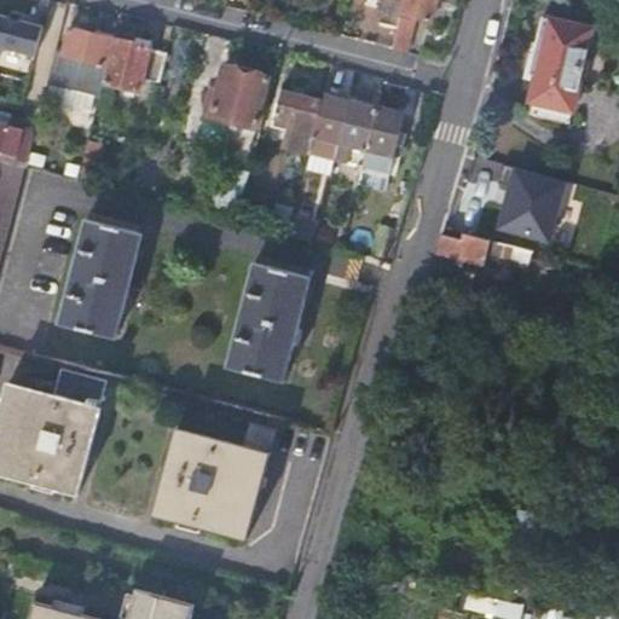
[(400,13),(405,15),(409,0),(385,0),(380,22),(397,28),(400,13)]
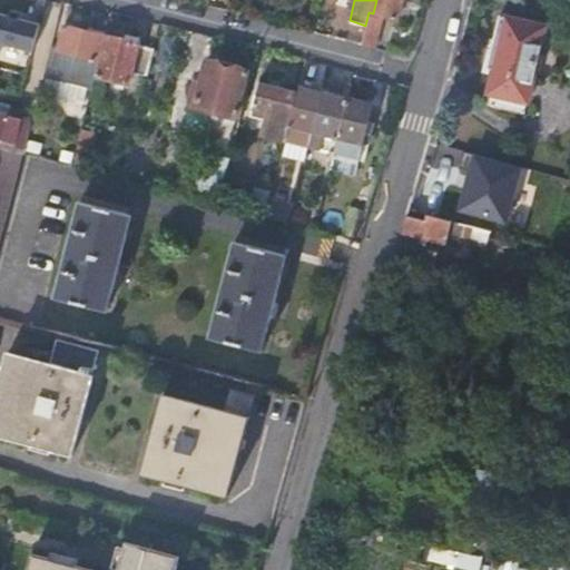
[(396,20),(401,0),(376,0),(373,13),(384,17),(396,20)]
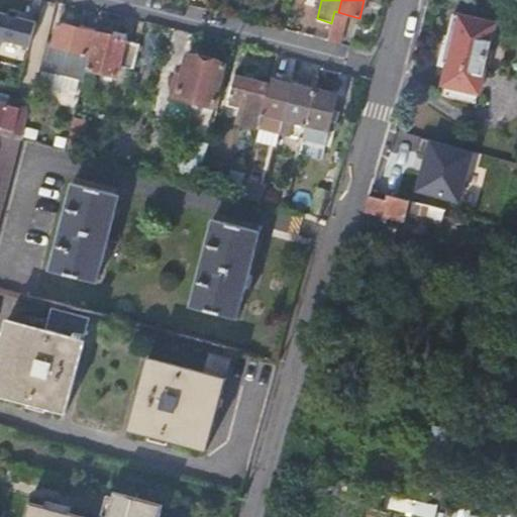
[(327,40),(341,43),(348,15),(338,12),(334,11),(331,23),(327,40)]
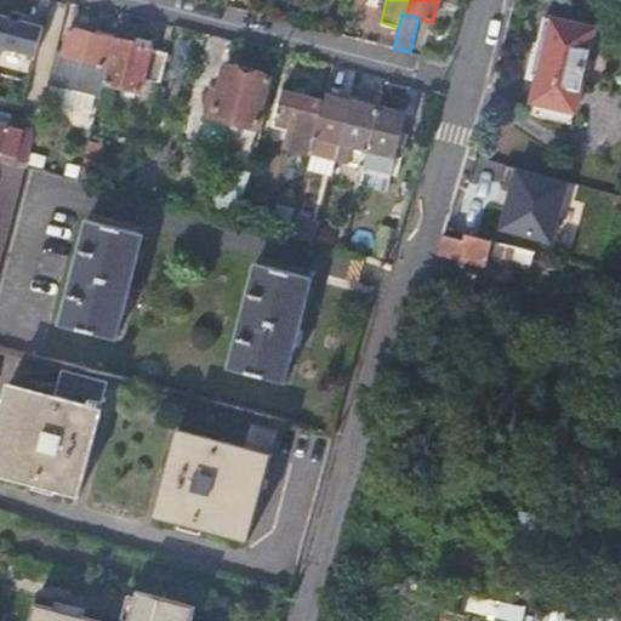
[(592,28),(542,17),(536,44),(543,45),(533,100),(574,109),(592,28)]
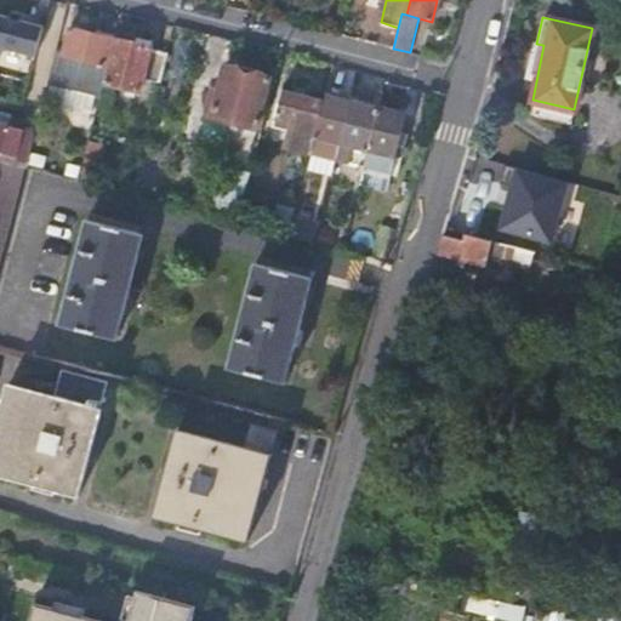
[(63,55),(56,52),(46,90),(98,103),(103,85),(114,41),(69,29),(63,55)]
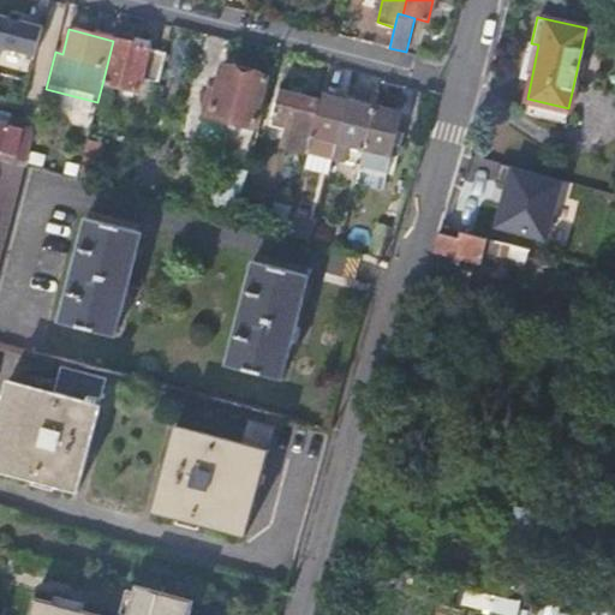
[(136,40),(135,46),(149,51),(151,43),(136,40)]
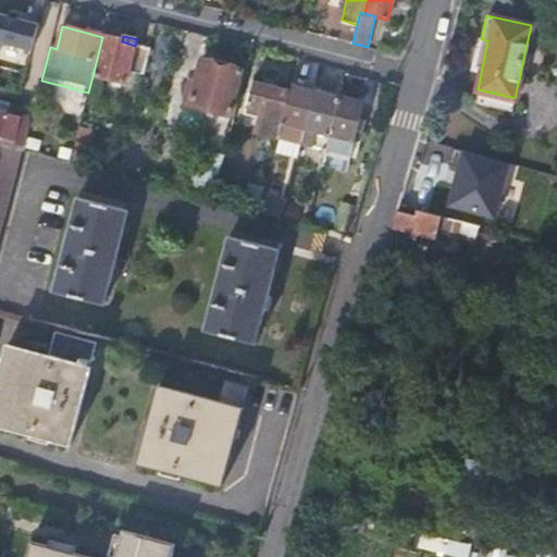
[(122,41),(102,37),(93,76),(125,85),(130,71),(144,75),(151,50),(135,46),(122,41)]
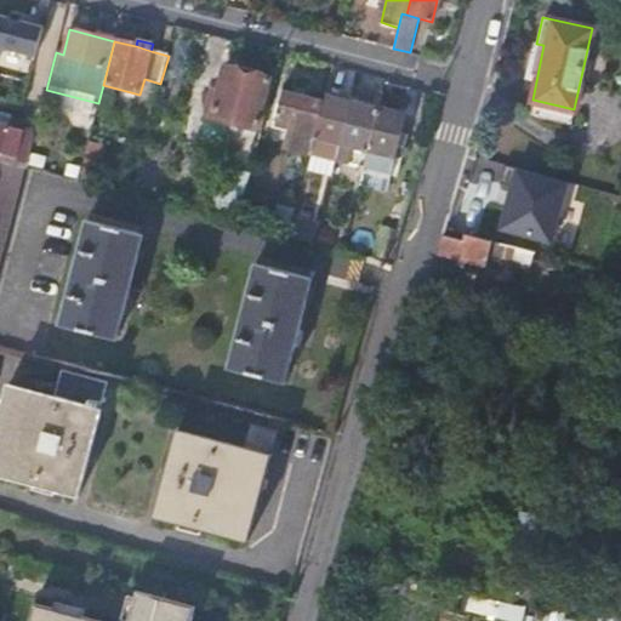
[(256,130),(268,80),(226,69),(212,119),(256,130)]
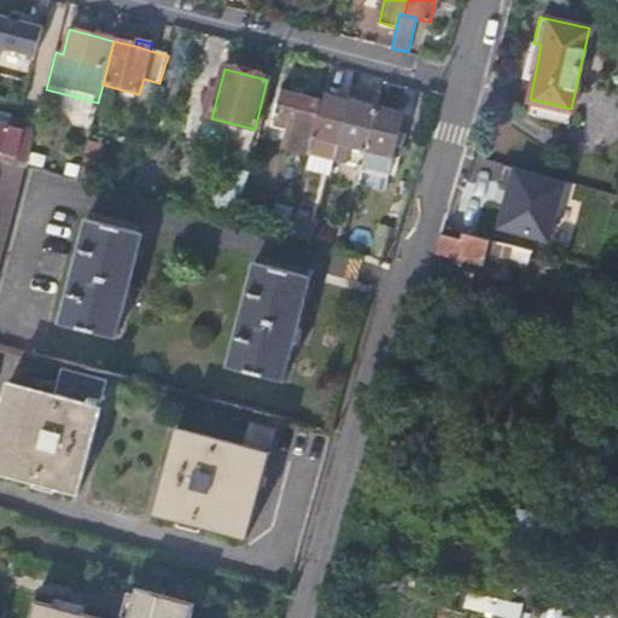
[(310,150),(325,101),(284,92),(273,127),(289,132),(285,146),(310,153),(310,150)]
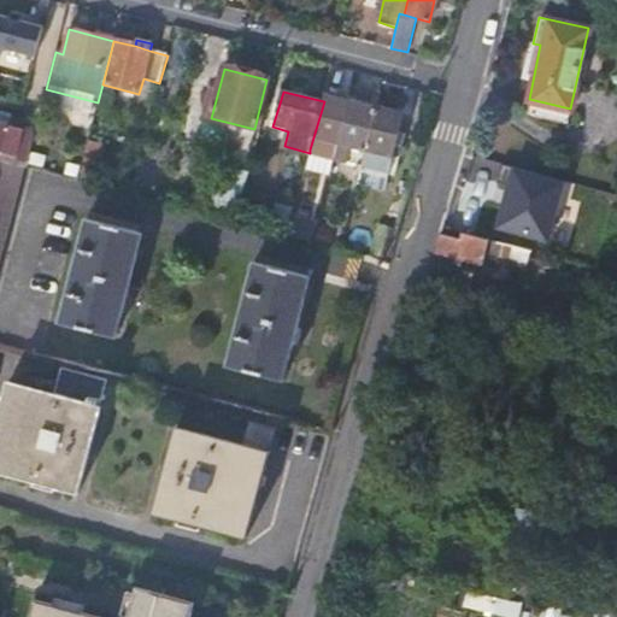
[(350,104),(325,97),(324,101),(310,150),(335,157),(350,104)]
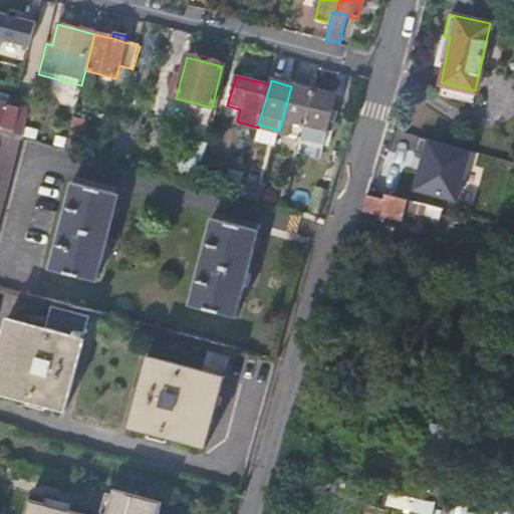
[(314,91),(291,86),(279,131),(301,138),(314,91)]
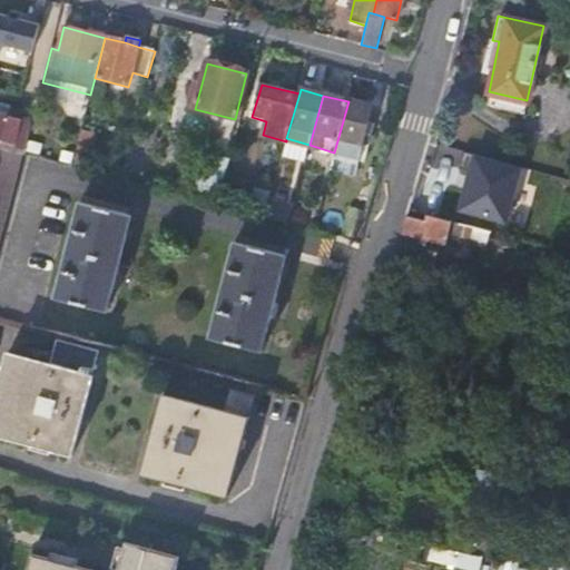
[(349,98),(349,101),(334,153),(343,154),(347,139),(361,143),(371,106),(349,98)]
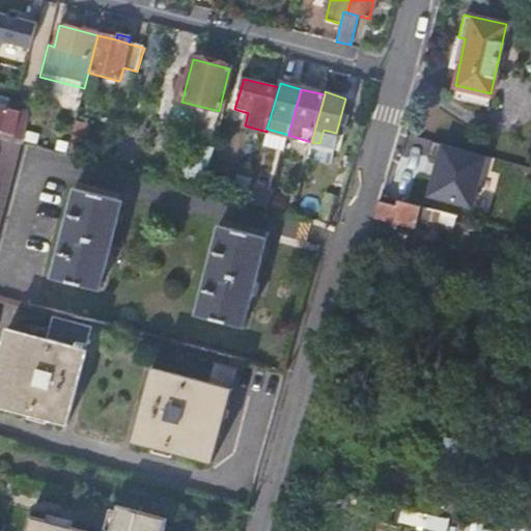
[(0,138),(18,143),(21,144),(29,115),(0,108),(0,138)]
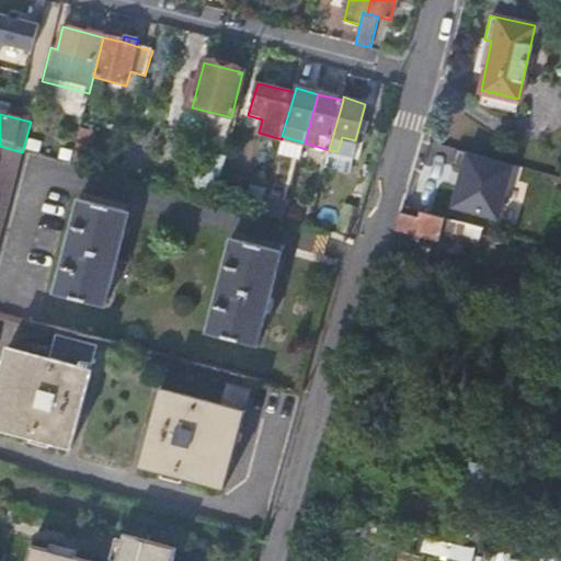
[(243,117),(237,115),(233,127),(241,128),(243,117)]
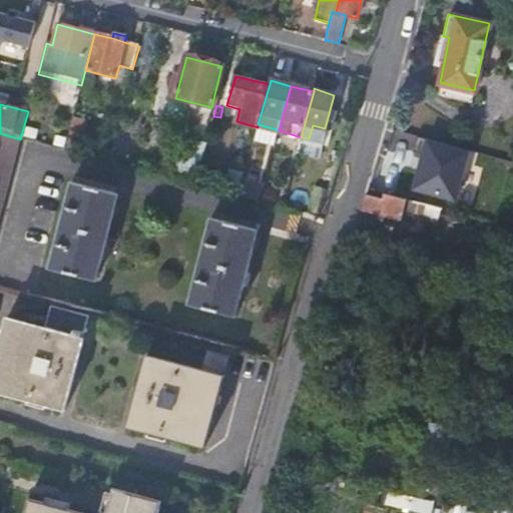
[(83,121),(72,117),(64,150),(75,153),(83,121)]
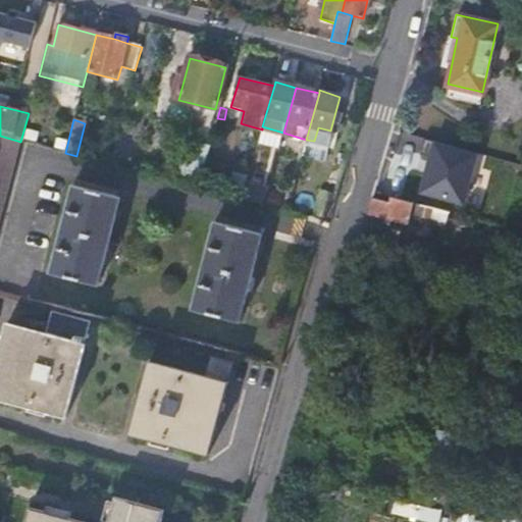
[(0,207),(17,141),(0,136),(0,207)]
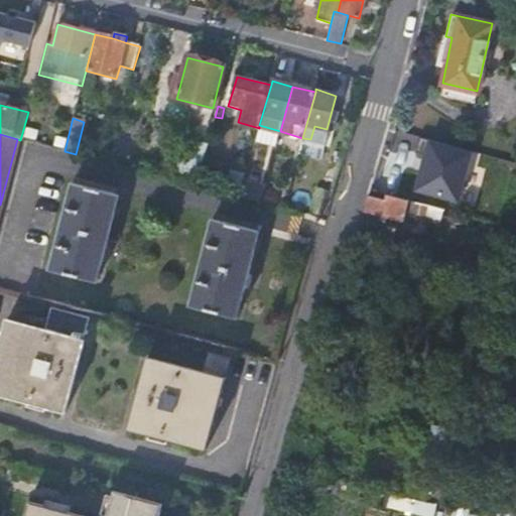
[(475,149),(427,138),(413,192),(461,205),(475,149)]
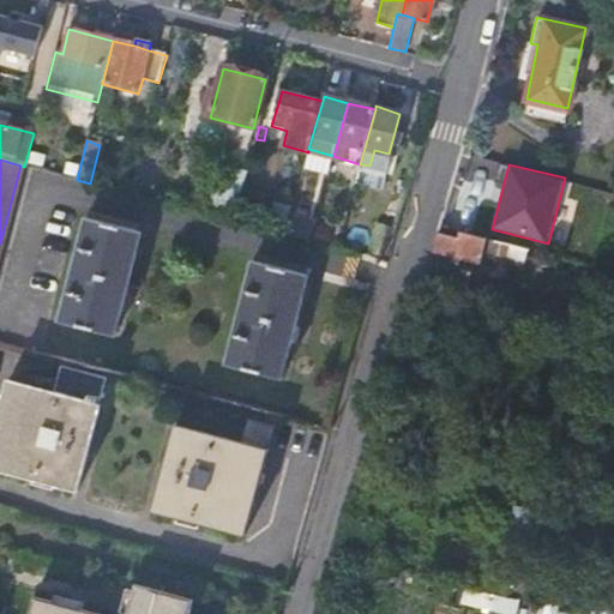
[(234,217),(246,172),(230,169),(220,214),(234,217)]
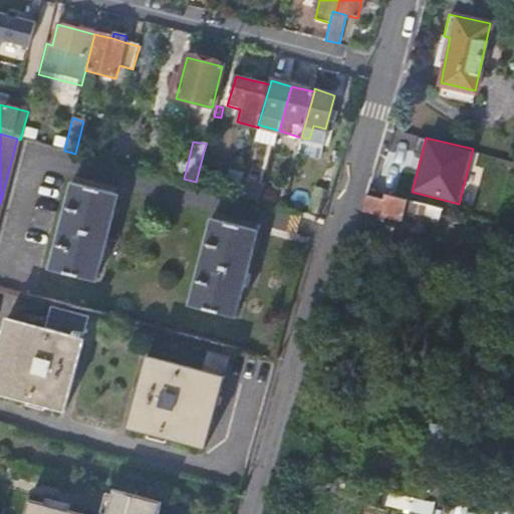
[(229,188),(240,191),(244,176),(233,173),(229,188)]
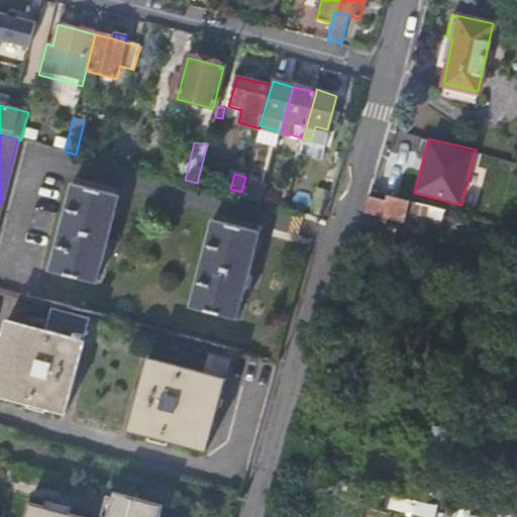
[(118,195),(72,182),(45,269),(94,282),(118,195)]
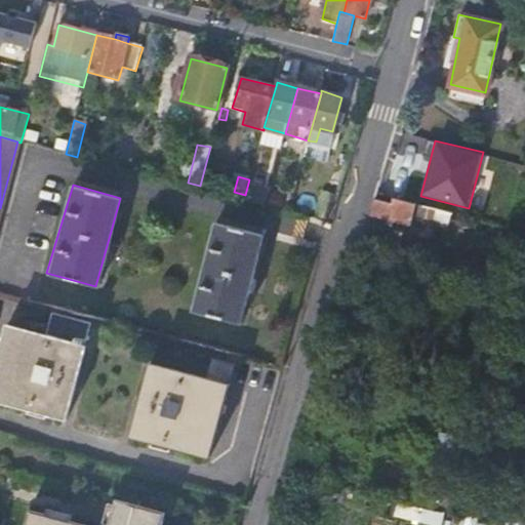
[(372,197),(368,212),(406,225),(409,216),(436,224),(440,210),(391,196),(390,202),(372,197)]
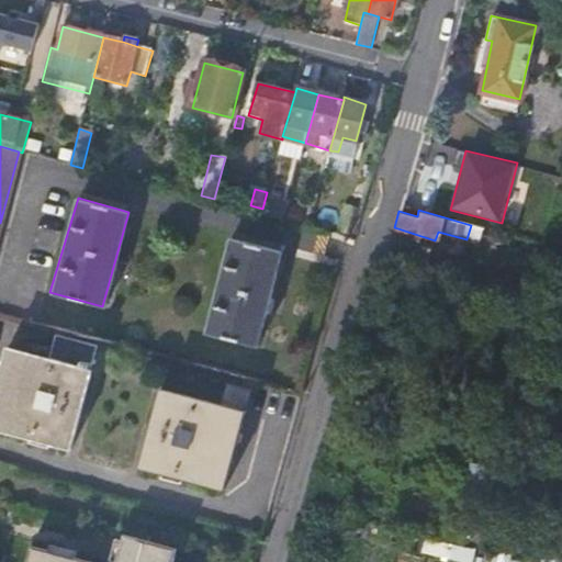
[(279,256),(231,243),(206,332),(255,345),(279,256)]
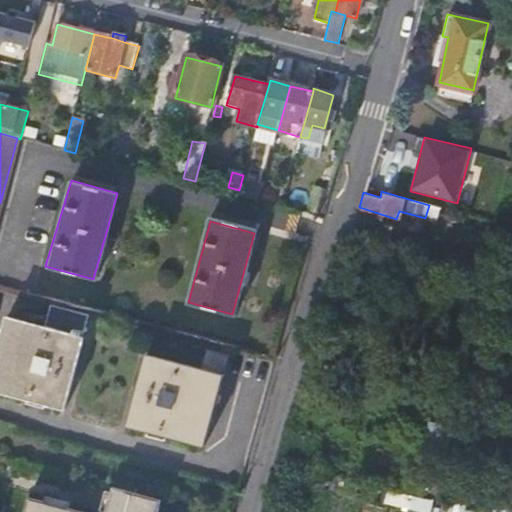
[(8,319),(0,349),(0,391),(66,410),(84,339),(82,339),(88,316),(51,306),(45,328),(8,319)]
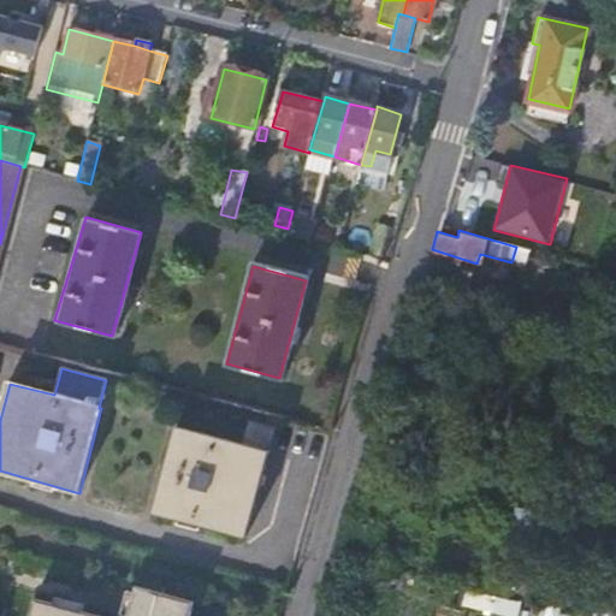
[(242,445),(177,427),(153,514),(244,539),(268,454),(267,454),(274,428),(249,421),(242,445)]
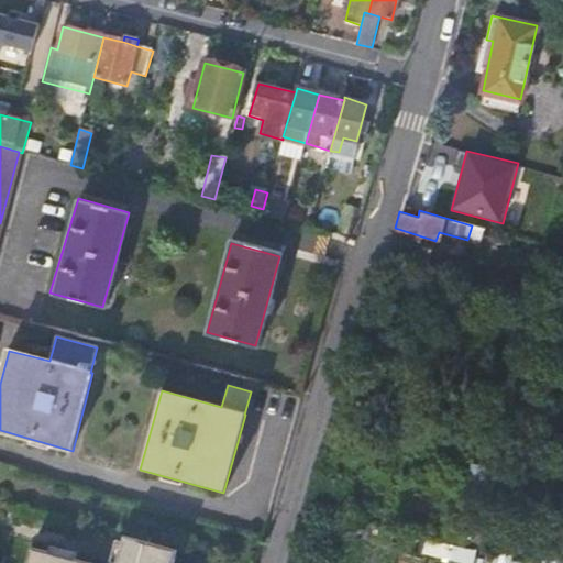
[(175,562),(178,551),(127,537),(119,562),(91,562),(30,545),(24,562),(175,562)]
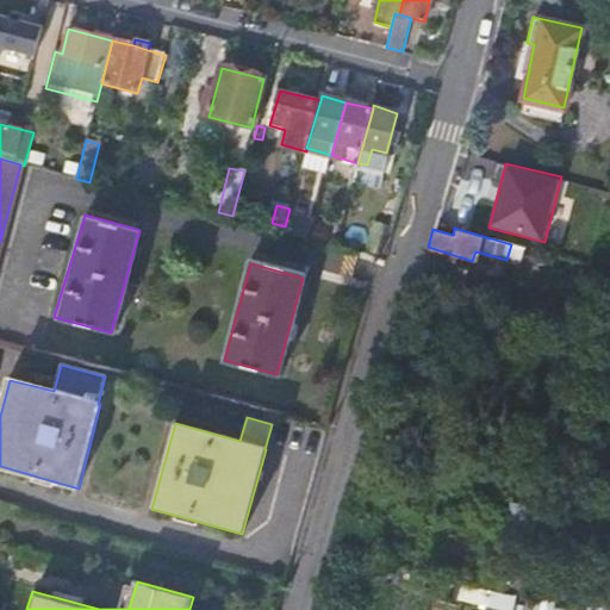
[(458,602),(502,609),(512,609),(516,596),(461,585),(458,602)]
